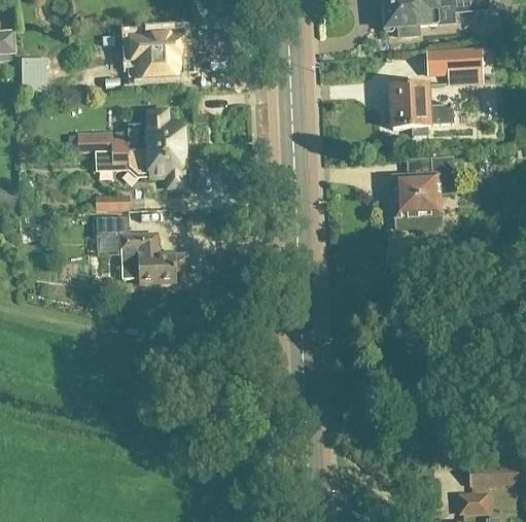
[(382,0),(383,9),(386,9),(387,25),(399,24),(399,33),(419,32),(418,22),(440,21),(437,2),(462,0),(382,0)]
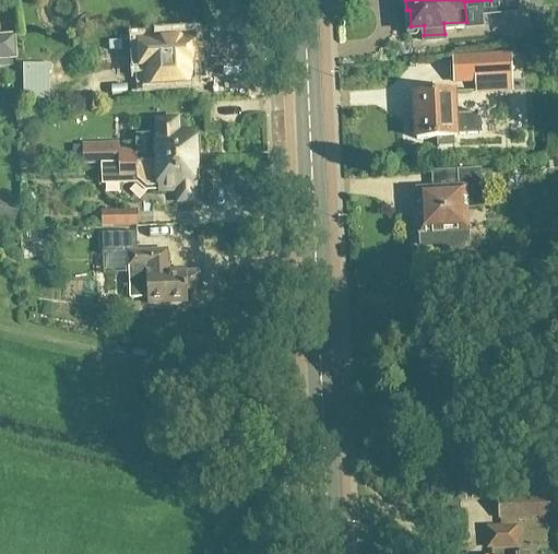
[(0,55),(15,54),(14,30),(0,30),(0,55)]
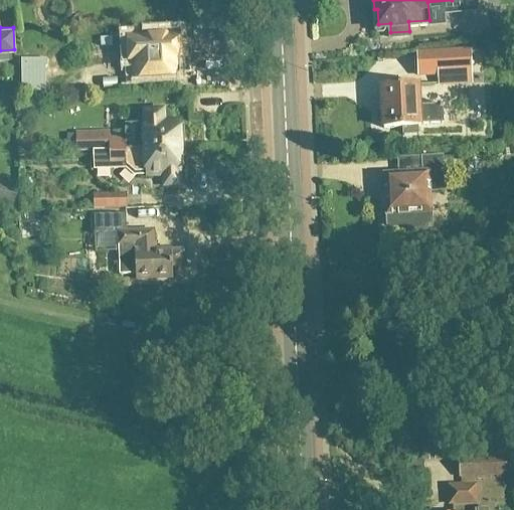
[(179,30),(130,32),(131,55),(135,55),(135,72),(177,70),(177,53),(180,53),(179,30)]
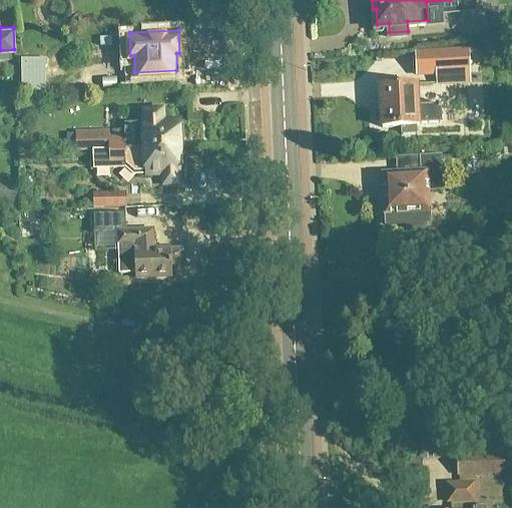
[(414,31),(397,35),(400,44),(416,41),(414,31)]
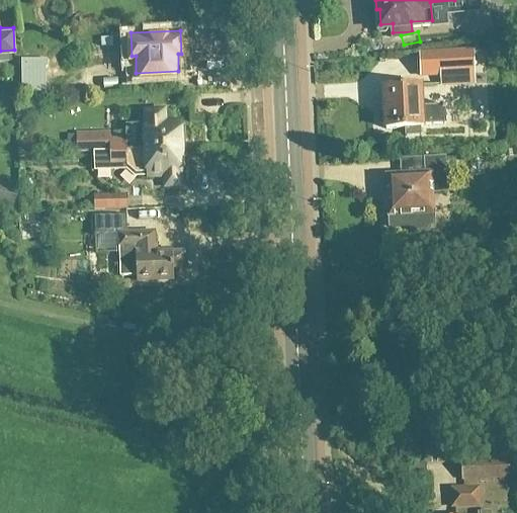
[(470,70),(470,48),(438,49),(438,71),(470,70)]
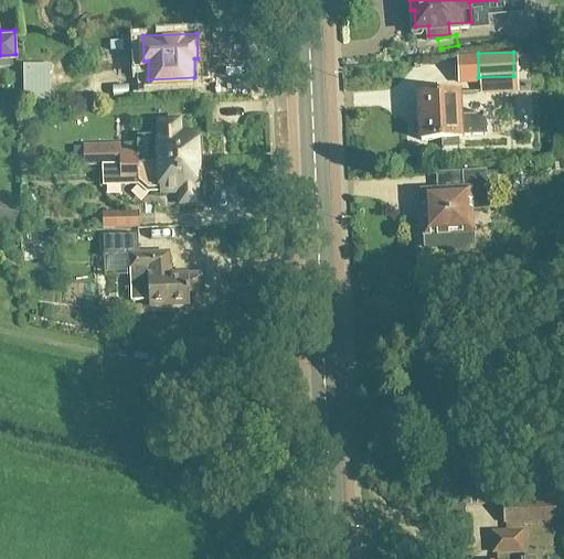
[(485,131),(483,110),(458,111),(457,88),(421,90),(422,114),(414,119),(414,128),(422,133),(422,136),(440,136),(440,143),(442,144),(457,143),(459,141),(459,132),(485,131)]
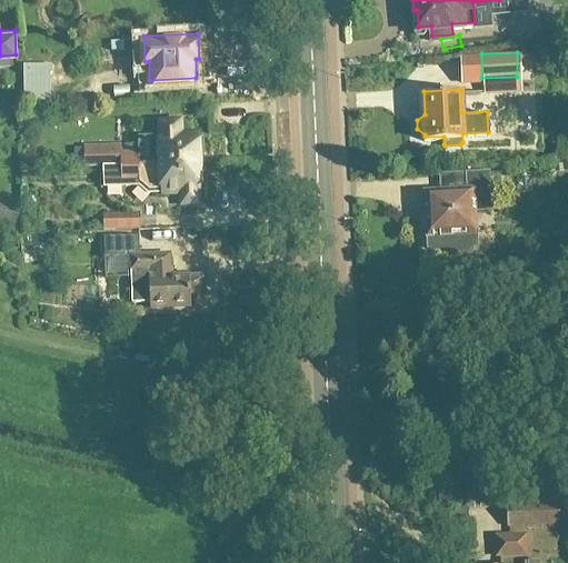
[(85,162),(101,161),(203,157),(202,129),(180,130),(180,119),(160,119),(160,130),(153,131),(155,149),(138,150),(138,148),(121,149),(120,141),(83,142),(85,162)]
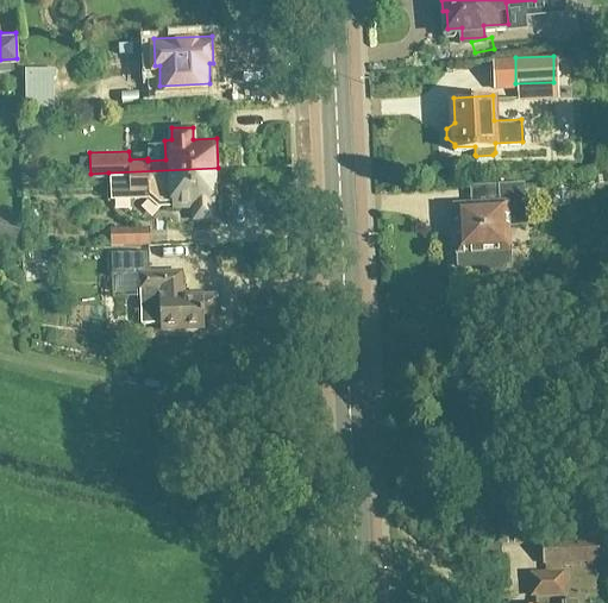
[(528,152),(541,154),(543,136),(528,134),(528,152)]
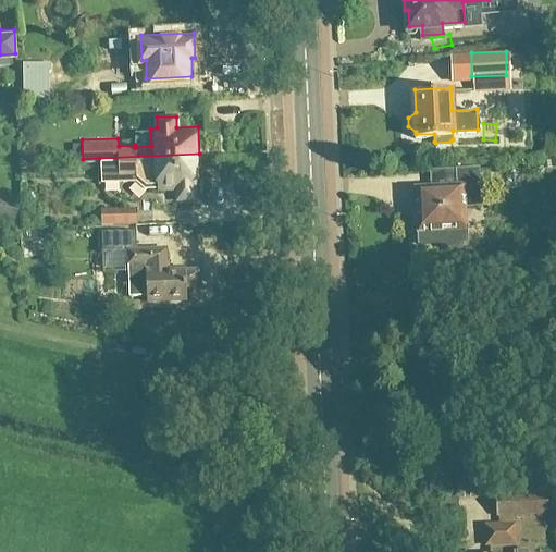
[(199,154),(99,158),(100,180),(135,178),(143,184),(152,184),(176,184),(176,196),(194,195),(193,183),(200,183),(199,154)]
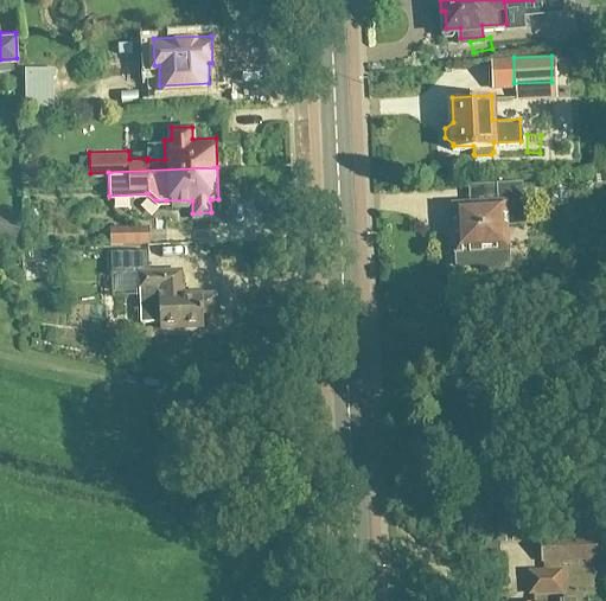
[(458,248),(458,262),(480,261),(486,266),(499,264),(503,260),(506,260),(505,245),(506,245),(505,221),(523,219),(521,179),(497,180),(498,199),(453,203),(455,227),(451,230),(452,240),(455,243),(457,248),(458,248)]
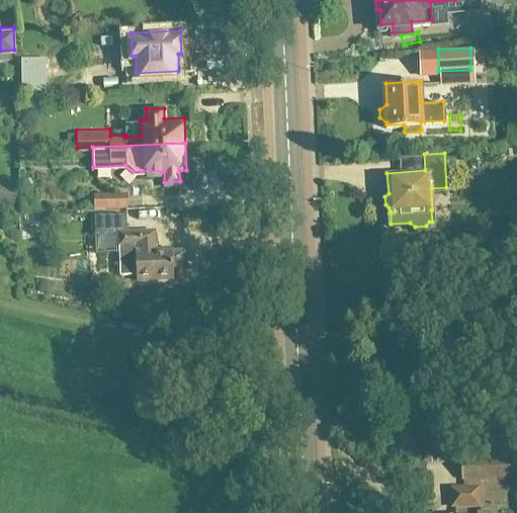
[(106,205),(106,190),(93,190),(93,205),(106,205)]
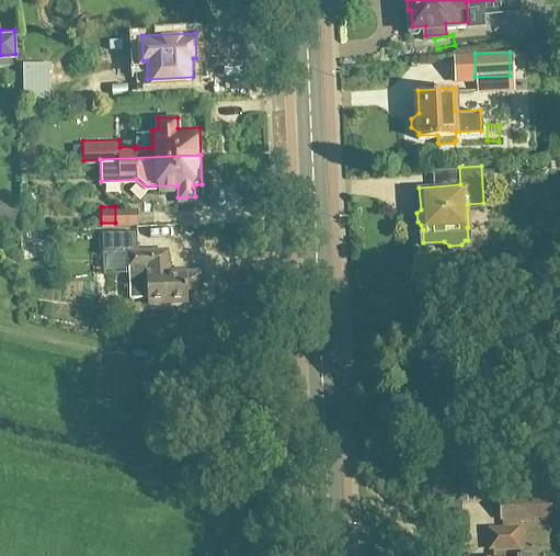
[(102,230),(103,240),(103,250),(128,249),(129,295),(147,295),(148,301),(187,299),(187,286),(201,286),(200,269),(186,269),(186,267),(167,268),(166,247),(137,248),(137,229),(102,230)]
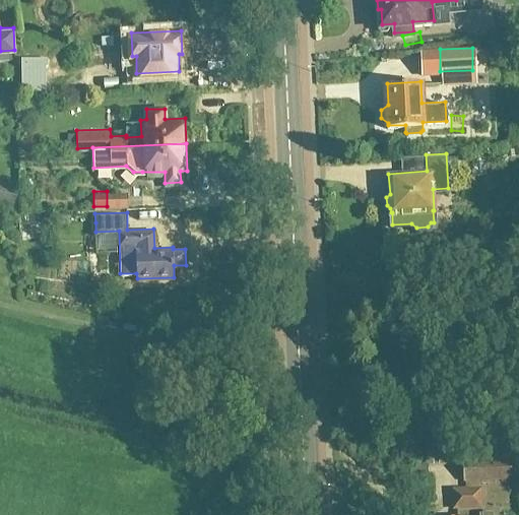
[(518,405),(493,407),(493,419),(490,419),(490,435),(492,435),(492,450),(518,449),(518,434),(518,426),(518,425),(518,405)]
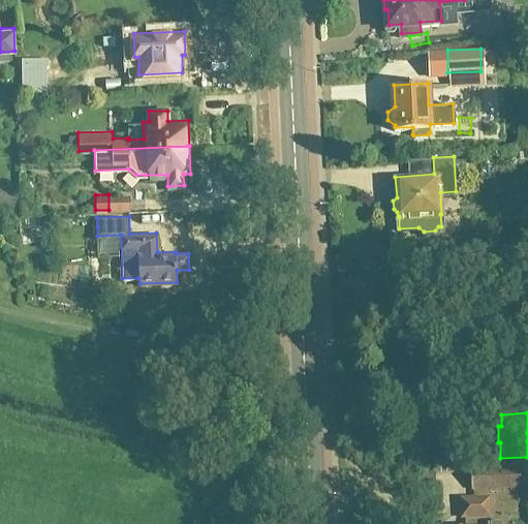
[(527,464),(519,465),(470,467),(471,486),(473,486),(473,495),(461,495),(462,514),(489,513),(488,494),(487,485),(520,483),(520,484),(527,483),(527,464)]
